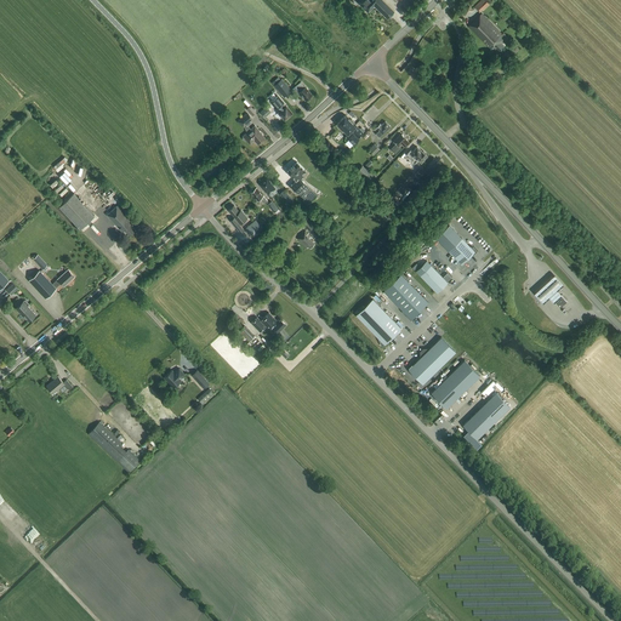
[(368,12),(375,6),(387,18),(394,12),(381,0),(370,0),(370,1),(368,0),(359,0),(358,3),(368,12)]
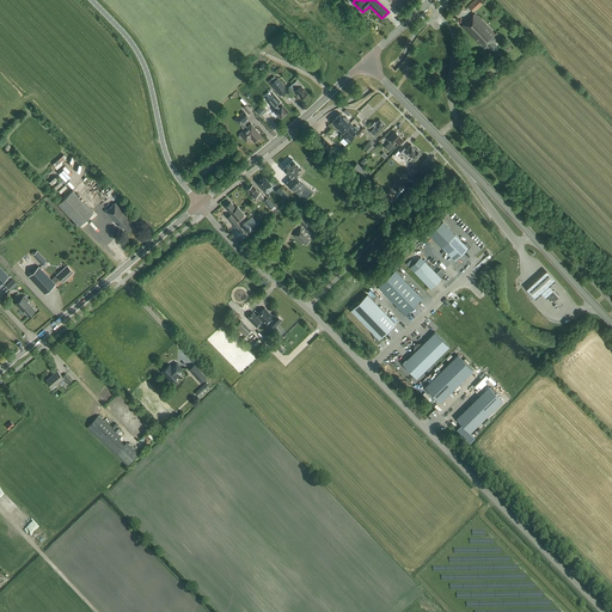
[(484,2),(482,0),(475,0),(467,7),(472,12),(476,10),(476,11),(484,2)]
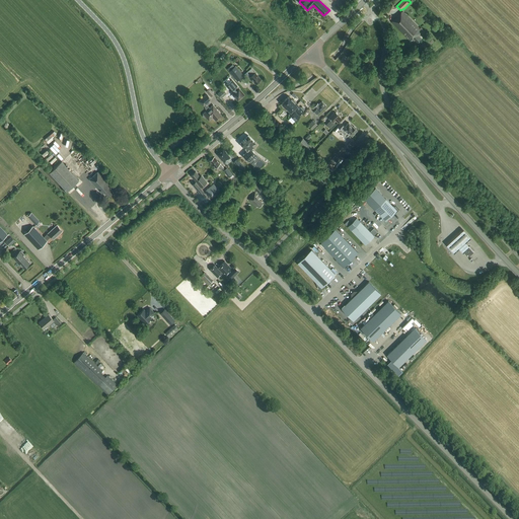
[(418,43),(422,39),(419,36),(423,32),(419,28),(402,11),(391,22),(410,41),(411,40),(413,42),(415,40),(418,43)]
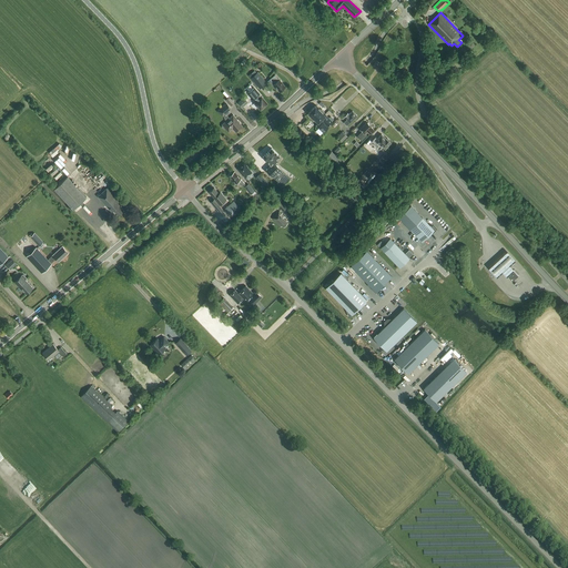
[(256,73),(254,70),(249,75),(260,89),(266,83),(257,72),(256,73)]
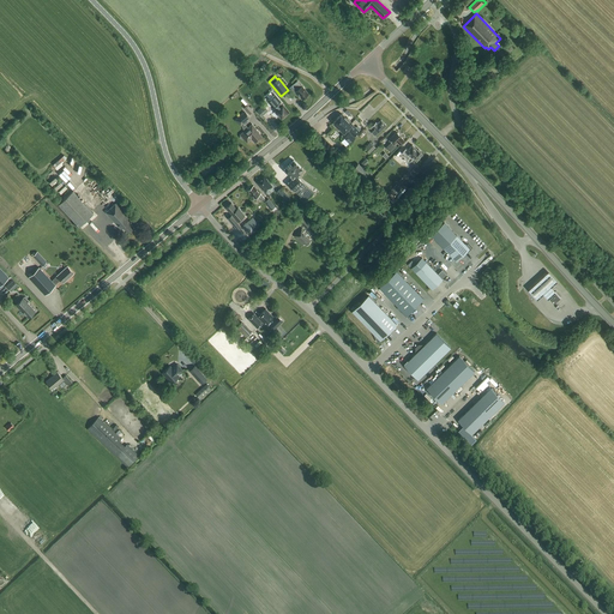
[(301,86),(298,82),(293,85),(296,91),(295,91),(298,95),(299,95),(302,100),(308,94),(302,86),(301,86)]
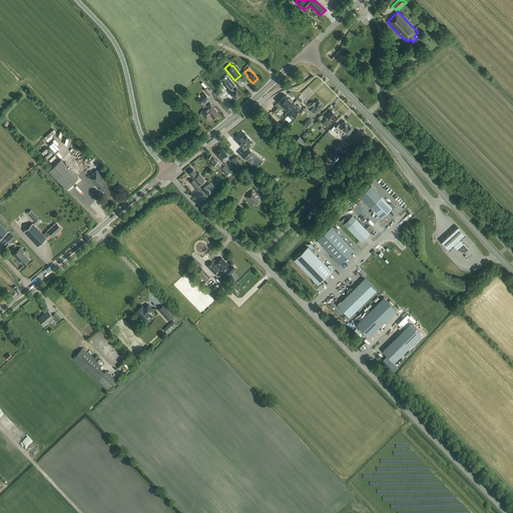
[(235,87),(231,82),(229,84),(228,84),(224,88),(227,91),(229,90),(231,91),(229,93),(235,99),(241,94),(235,87)]
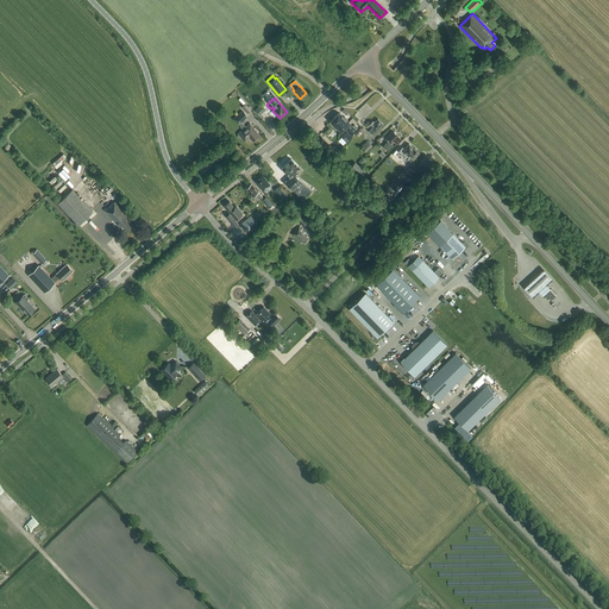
[(242,107),(248,113),(251,110),(245,104),(242,107)]
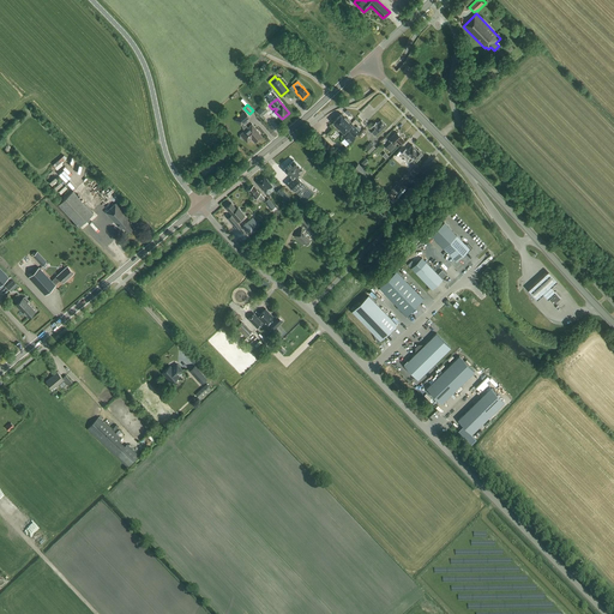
[(259,106),(256,108),(258,110),(257,110),(262,116),(268,110),(263,106),(262,107),(259,106)]
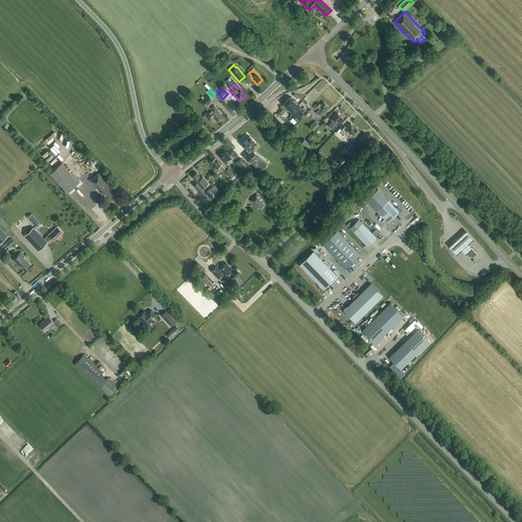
[(206,105),(212,100),(208,95),(202,100),(206,105)]
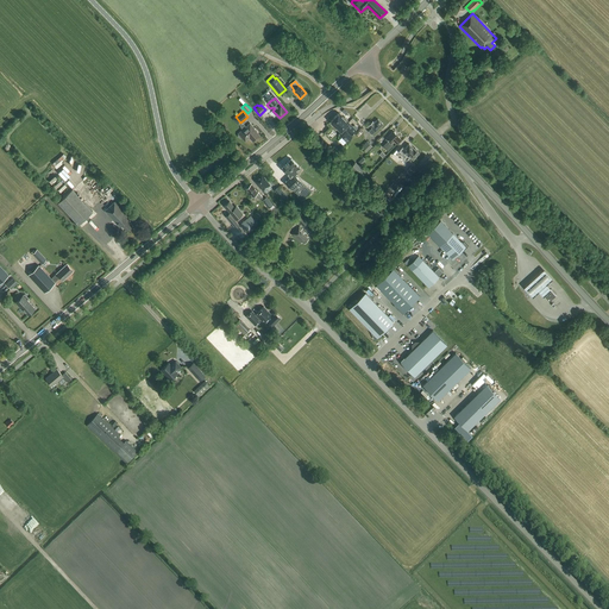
[(351,136),(356,130),(339,113),(330,121),(340,133),(340,132),(343,135),(340,137),(346,143),(352,137),(351,136)]
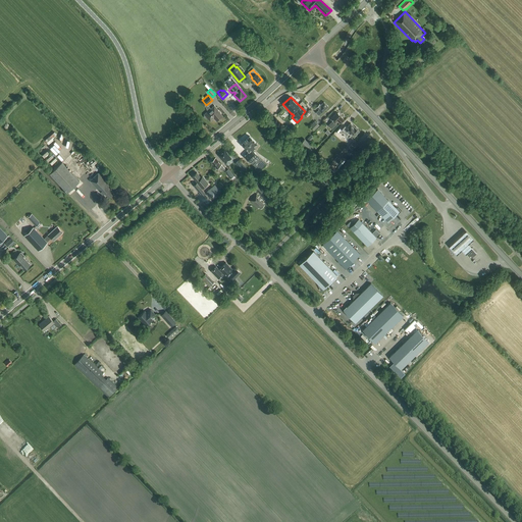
[(318,115),(321,112),(322,113),(328,106),(324,102),(321,105),(319,104),(316,107),(318,110),(316,112),(318,115)]
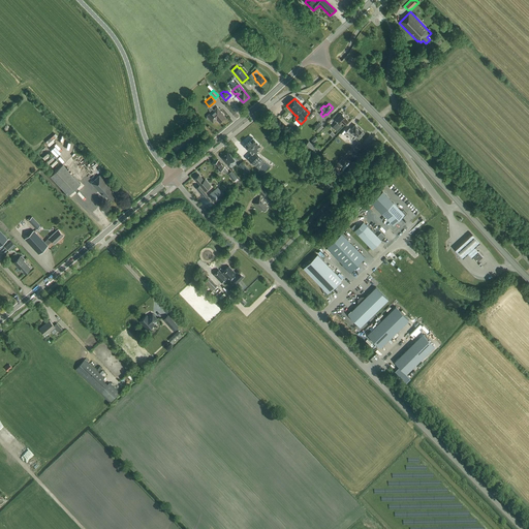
[(219,123),(225,118),(220,112),(221,112),(217,106),(207,116),(207,117),(207,119),(208,120),(210,121),(210,120),(213,123),(217,120),(219,123)]
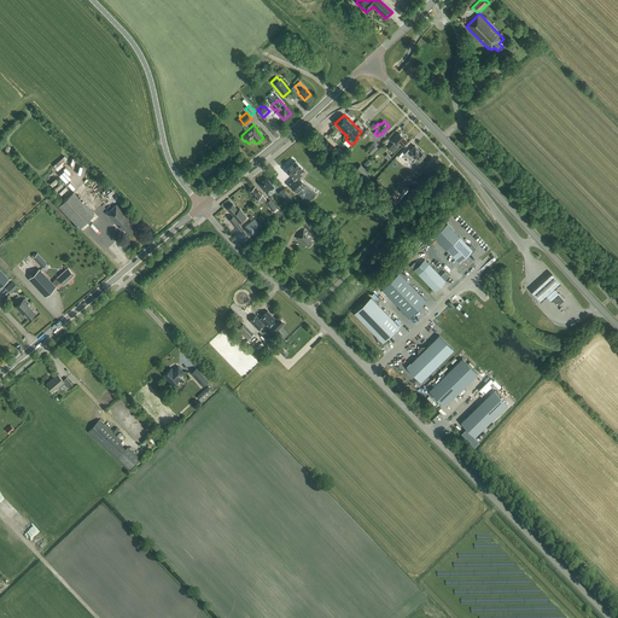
[(400,144),(401,145),(406,141),(403,138),(398,134),(391,141),(394,144),(389,149),(392,153),(398,147),(397,146),(400,144)]
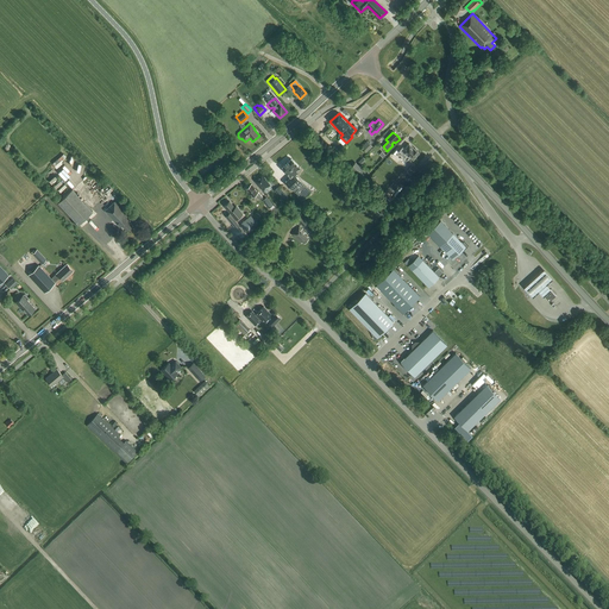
[(366,152),(372,146),(366,142),(360,148),(366,152)]
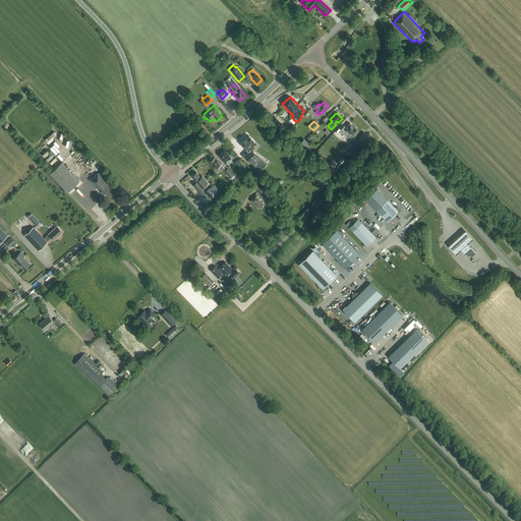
[(355,127),(350,123),(346,127),(344,126),(340,130),(346,136),(349,133),(353,137),(358,130),(357,129),(357,128),(355,126),(355,127)]
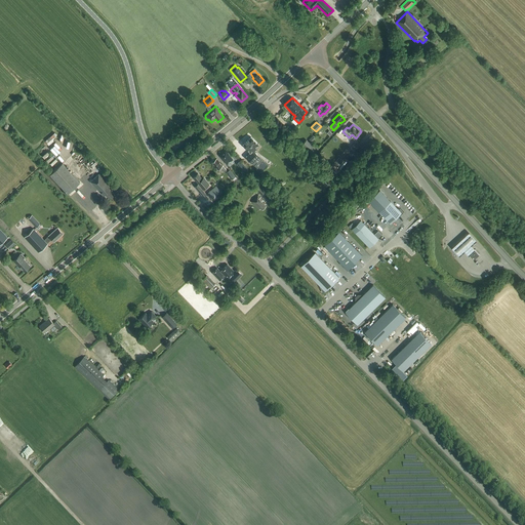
[(56,139),(53,136),(55,134),(54,132),(45,139),(49,146),(56,139)]
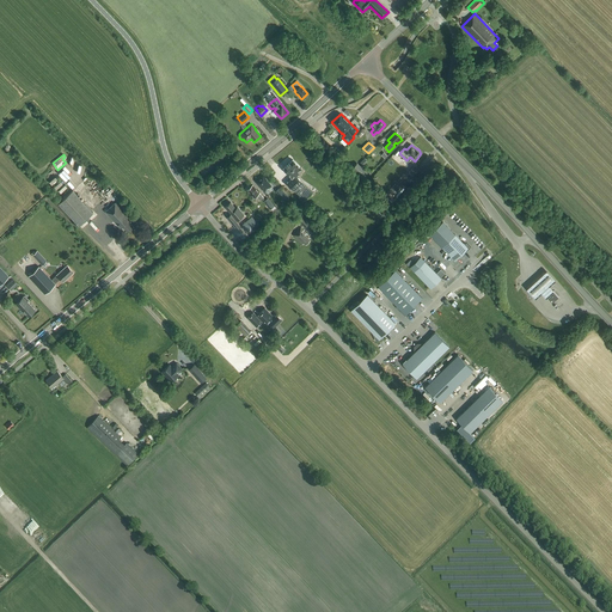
[(75,161),(73,169),(78,170),(77,172),(81,173),(85,164),(73,159),(73,160),(75,161)]
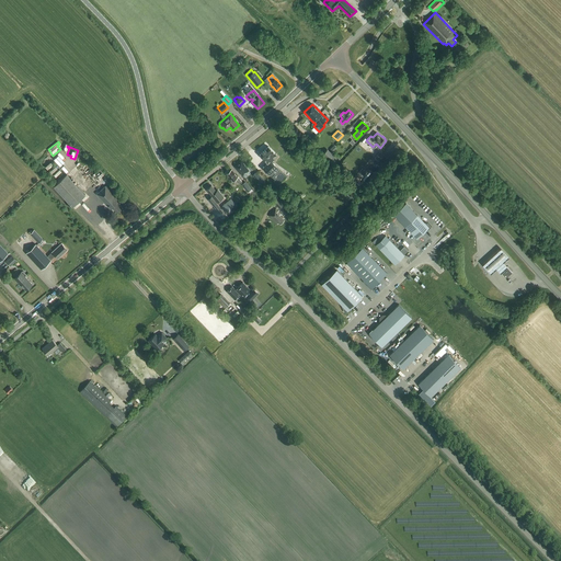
[(312,158),(315,156),(305,146),(302,149),(312,158)]
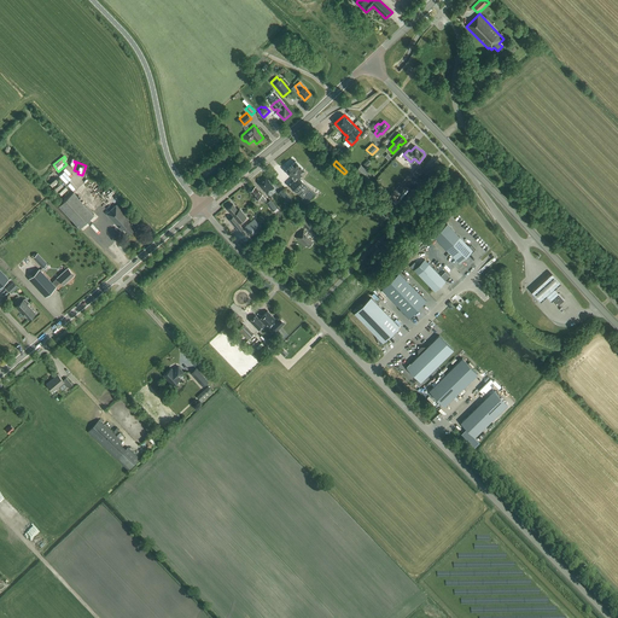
[(305,204),(307,203),(315,194),(301,179),(302,178),(301,176),(302,175),(301,174),(304,170),(296,162),(286,172),(295,180),(290,185),(303,198),(302,199),(305,204)]
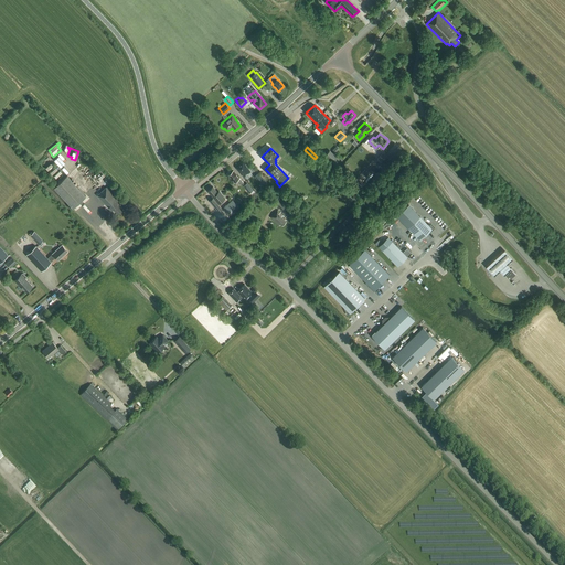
[(334,164),(340,160),(330,150),(324,156),(334,164)]
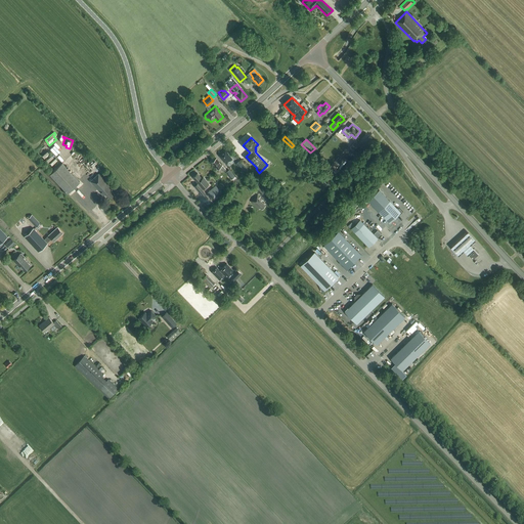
[(355,150),(359,146),(355,142),(351,146),(355,150)]
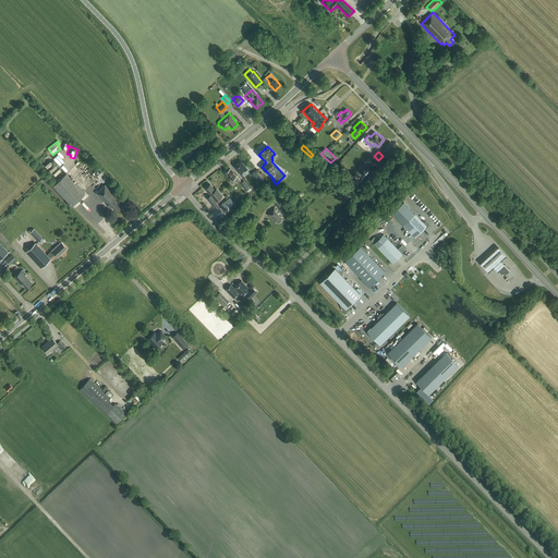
[(51,172),(57,167),(49,160),(44,166),(51,172)]
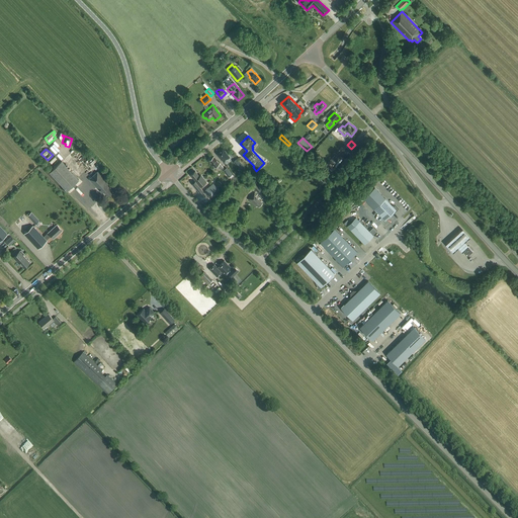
[(230,157),(224,150),(222,150),(220,152),(219,152),(218,153),(218,154),(217,154),(224,162),(230,157)]
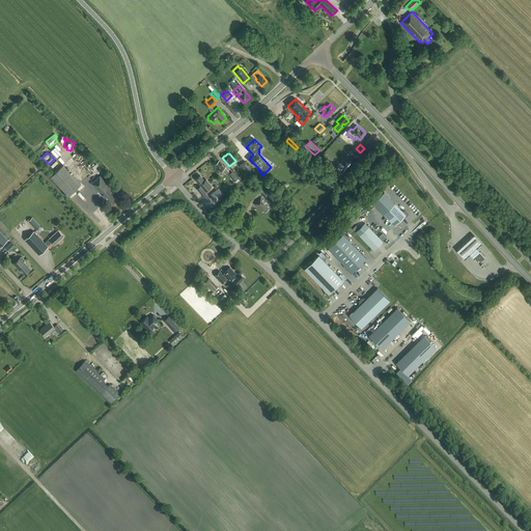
[(225,167),(219,161),(217,162),(214,164),(215,165),(214,165),(220,172),(222,170),(226,174),(228,172),(225,167)]
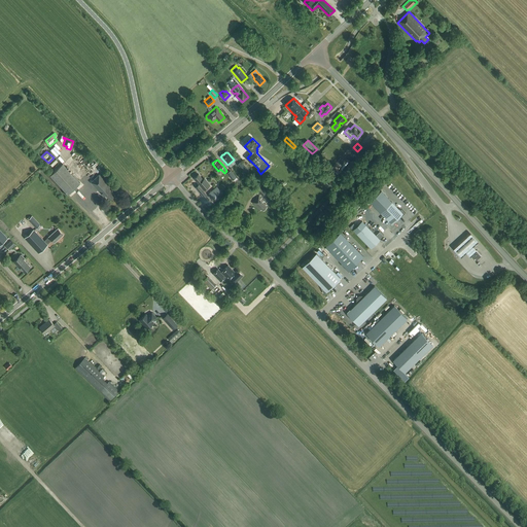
[(50,175),(68,195),(80,183),(63,164),(50,175)]
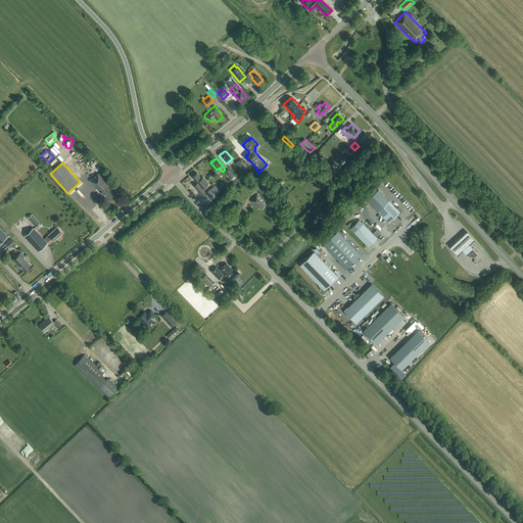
[(231,179),(234,176),(229,169),(225,173),(231,179)]
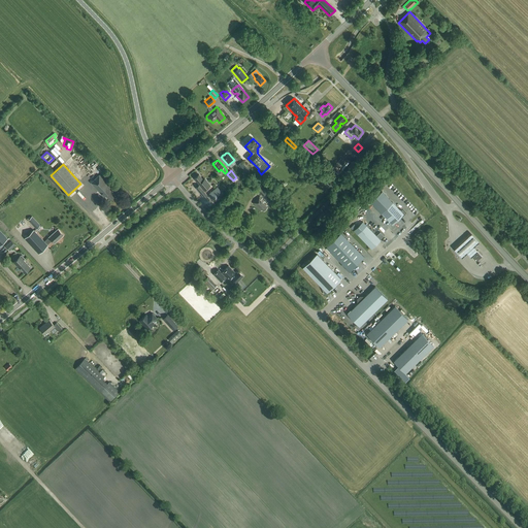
[(328,188),(333,183),(324,173),(319,178),(328,188)]
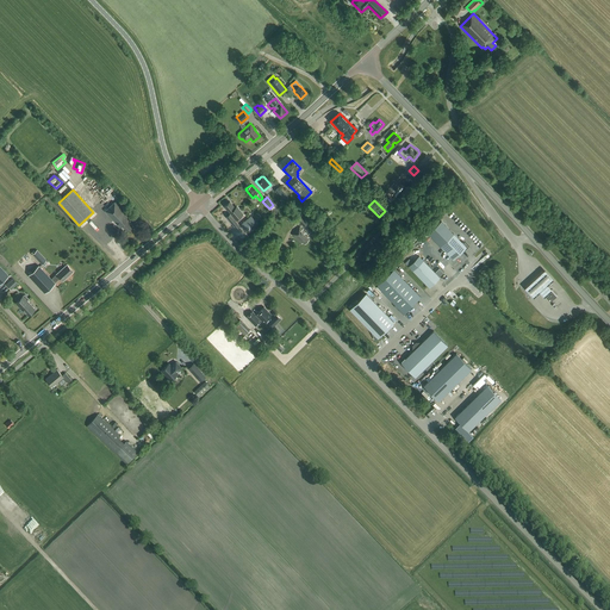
[(129,216),(116,201),(105,211),(120,228),(122,226),(128,231),(134,225),(126,218),(129,216)]
